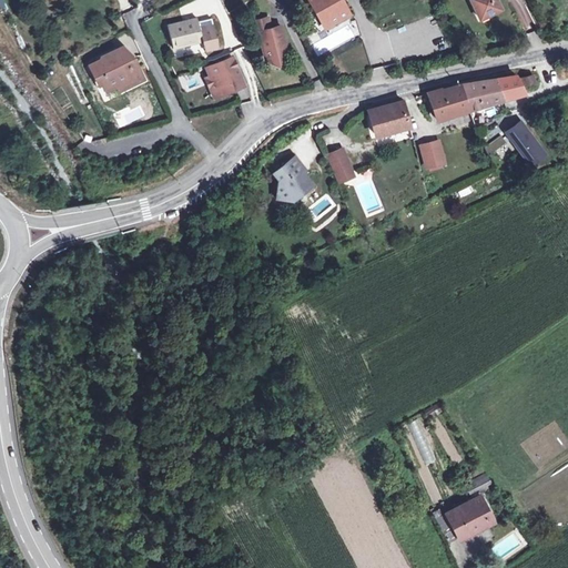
[(310,0),(318,16),(324,13),(330,22),(347,12),(340,0),(310,0)]
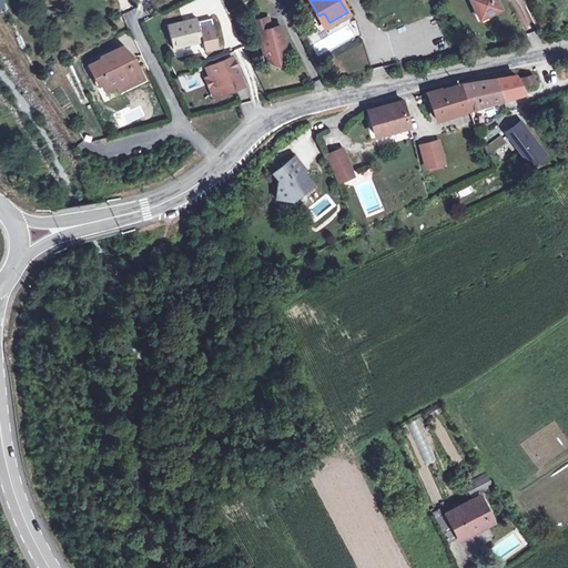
[(501,8),(497,0),(472,0),(482,18),(501,8)]
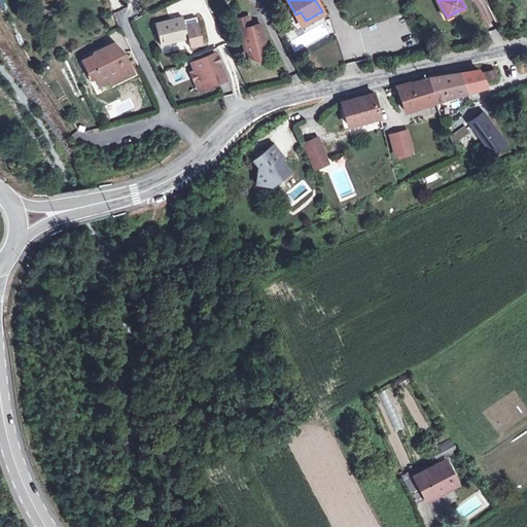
[(301,12),(295,14),(301,24),(306,21),(301,12)]
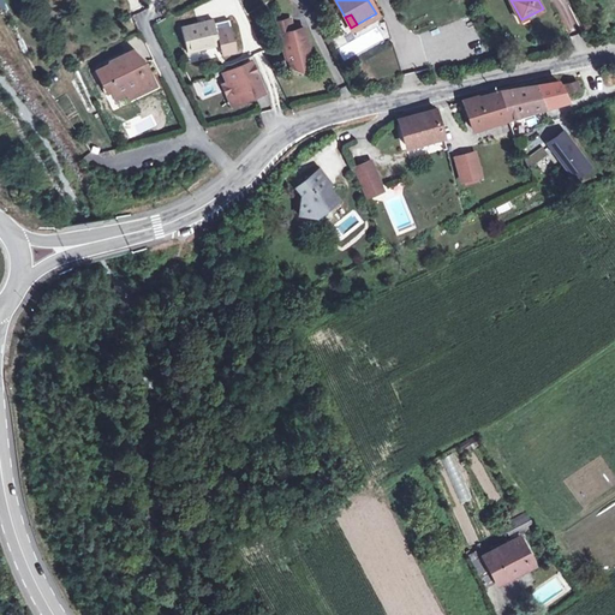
[(293,66),(300,67),(308,63),(310,55),(304,28),(292,30),(290,18),(272,23),(275,36),(280,35),(286,61),(293,66)]
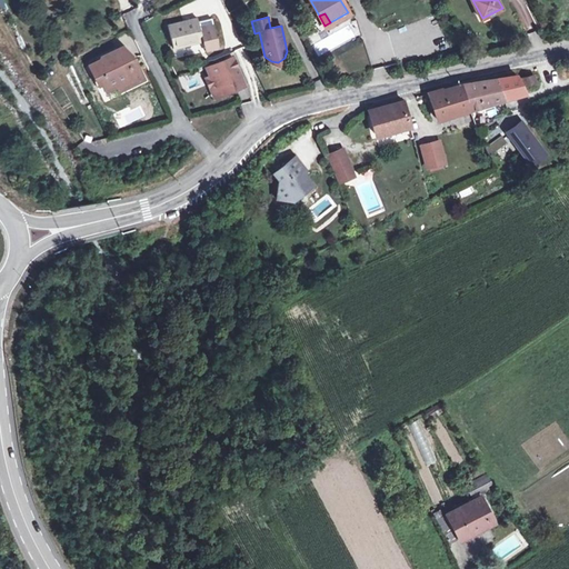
[(176,23),(168,26),(173,49),(202,41),(202,40),(209,39),(211,49),(218,48),(212,19),(198,22),(198,19),(176,23)]
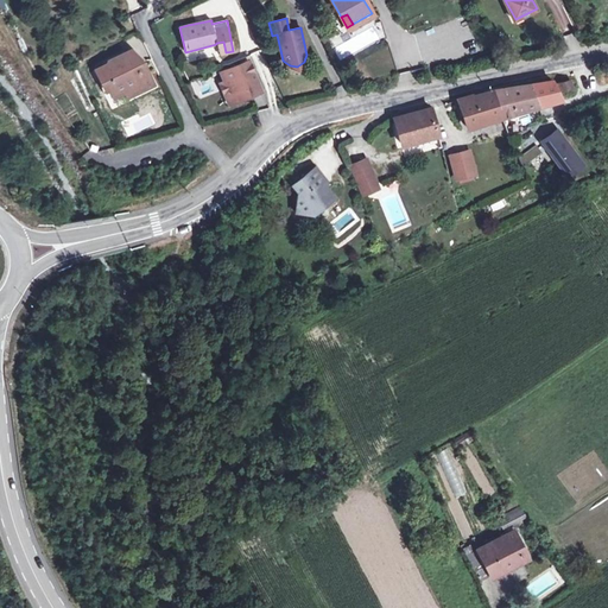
[(216,43),(216,44),(219,55),(226,52),(223,42),(216,43)]
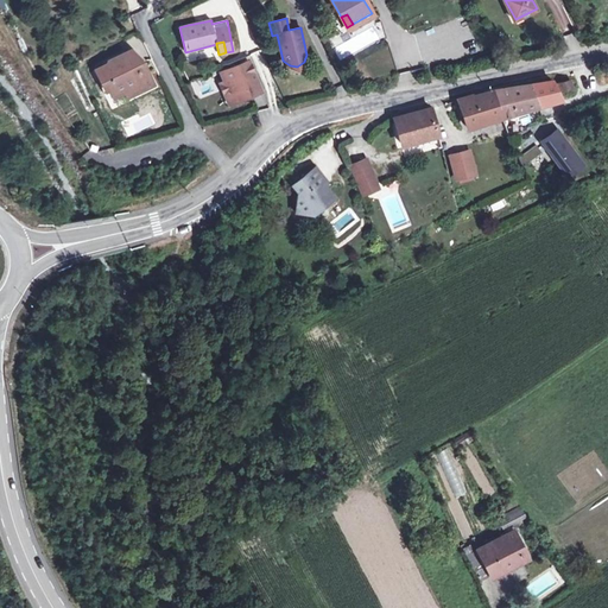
[(143,69),(145,68),(143,62),(138,63),(131,50),(109,61),(109,63),(96,69),(102,83),(100,84),(105,93),(111,90),(113,96),(125,92),(137,86),(139,92),(153,84),(147,73),(145,74),(143,69)]
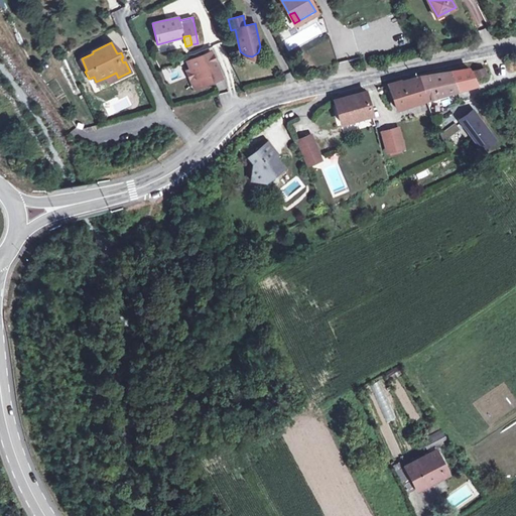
[(185,71),(189,81),(194,80),(201,83),(202,85),(221,77),(210,51),(185,61),(189,70),(185,71)]
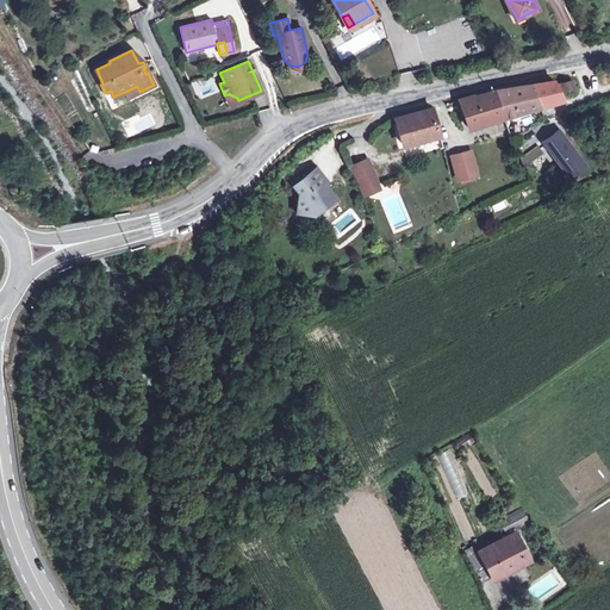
[(571,81),(559,85),(561,91),(573,88),(571,81)]
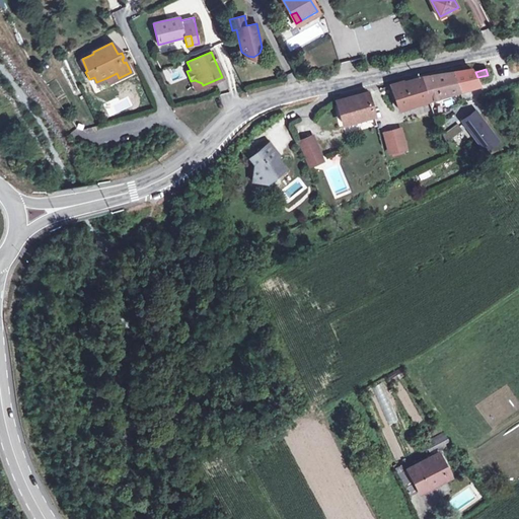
[(471,70),(452,73),(459,90),(472,86),(478,84),(471,70)]
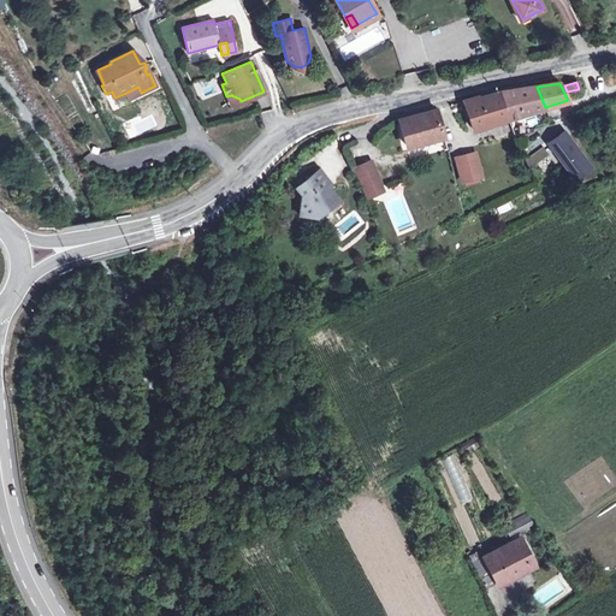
[(138,87),(126,93),(129,98),(141,93),(138,87)]
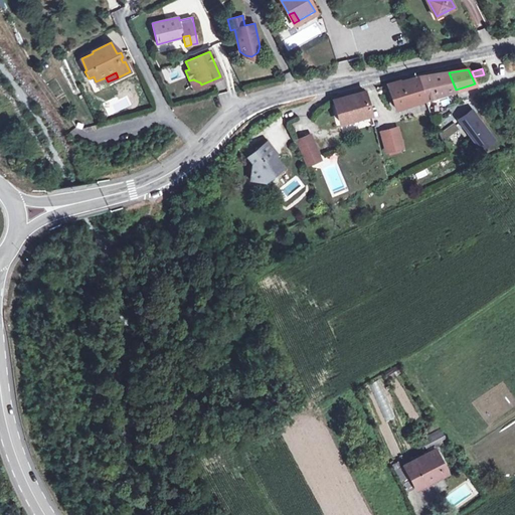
[(449,72),(417,76),(424,100),(456,90),(449,72)]
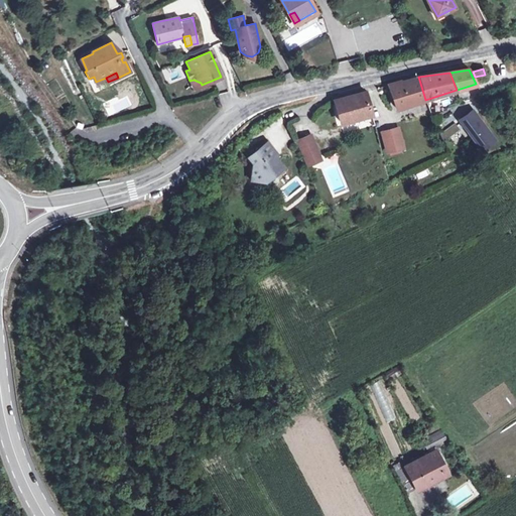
[(425,100),(418,77),(399,83),(399,81),(388,84),(396,109),(425,100)]
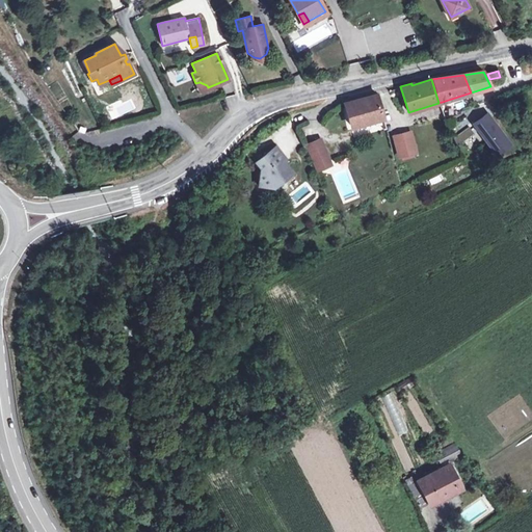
[(200,82),(195,83),(200,91),(208,87),(207,85),(200,82)]
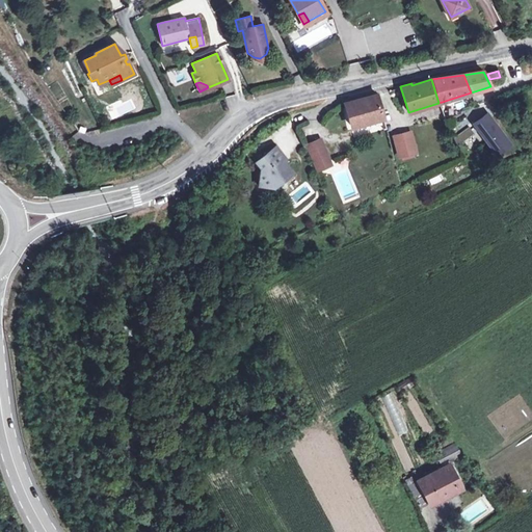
[(344,103),(350,126),(382,116),(376,94),(344,103)]
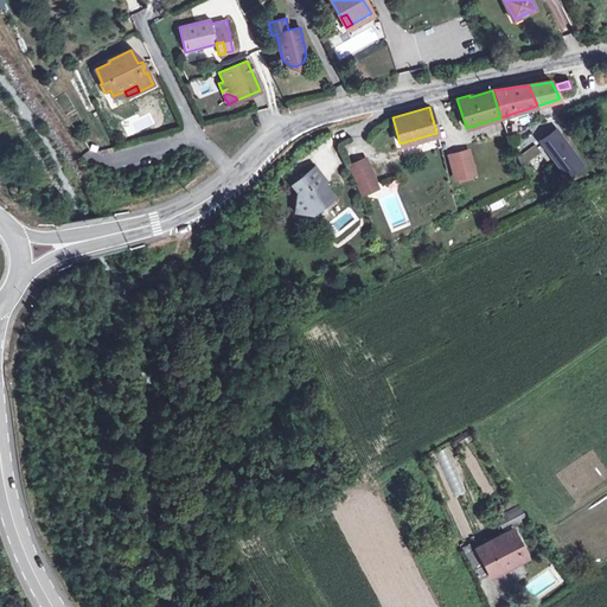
[(558,129),(543,141),(569,177),(585,165),(558,129)]
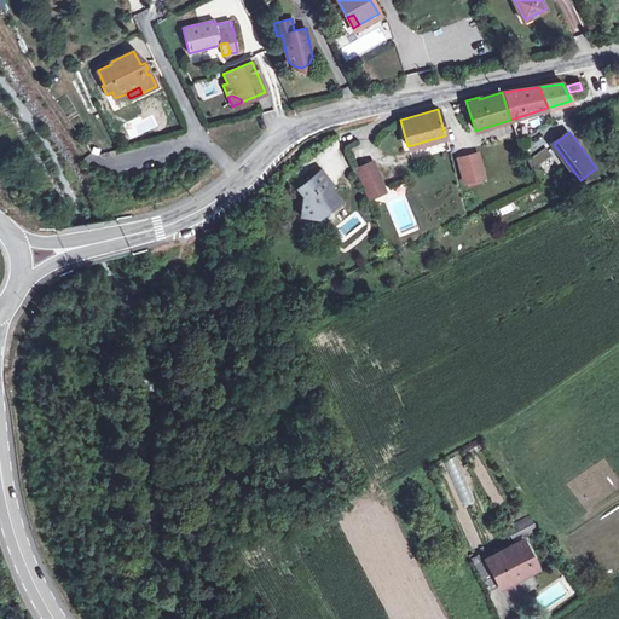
[(547,149),(528,158),(532,167),(551,157),(547,149)]
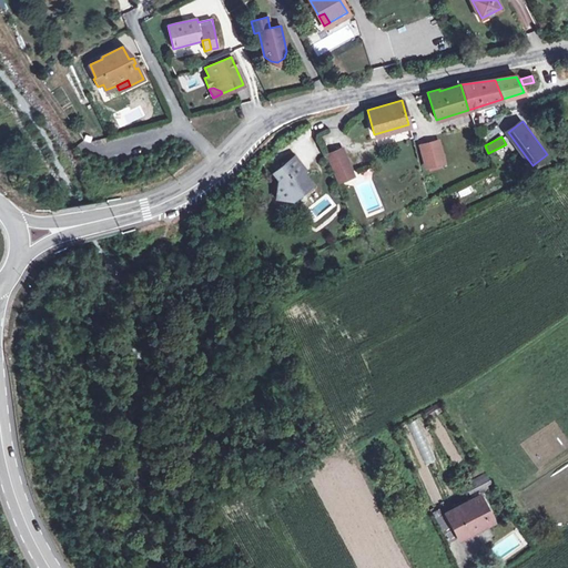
[(419,145),(424,156),(434,153),(429,141),(419,145)]
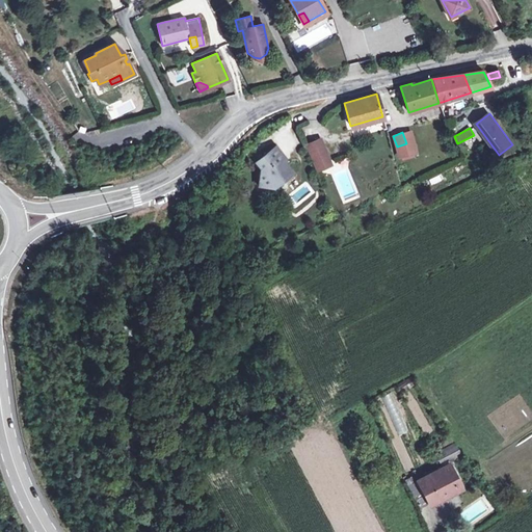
[(306,147),(309,155),(323,149),(320,140),(306,147)]
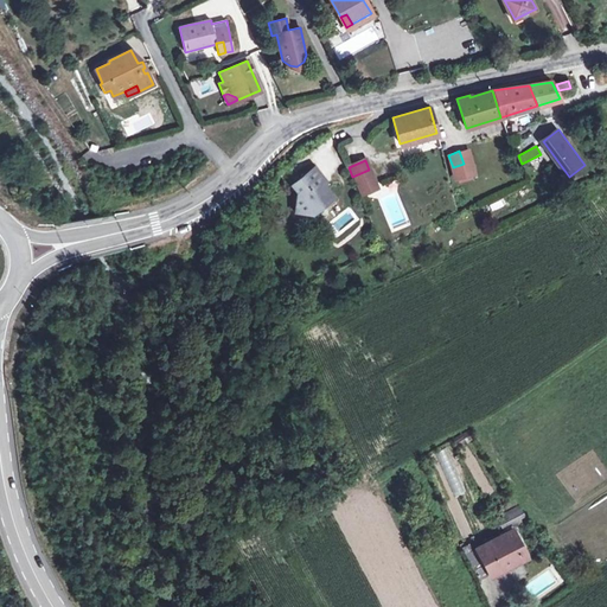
[(314,166),(292,184),(299,193),(296,195),(294,211),(311,213),(312,208),(318,203),(324,204),(333,196),(321,181),(324,179),(314,166)]
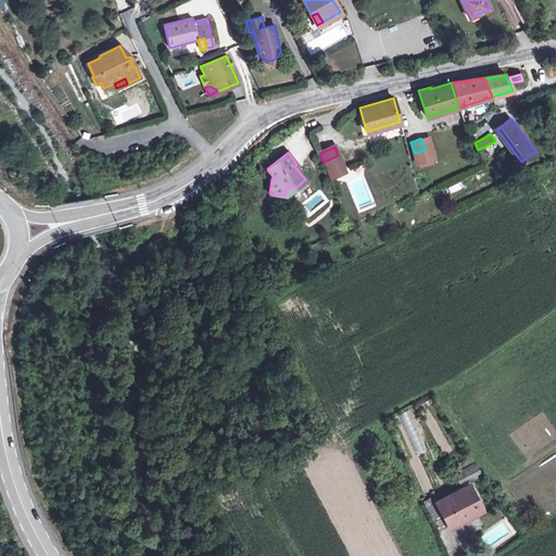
[(338,155),(323,162),(330,179),(345,173),(338,155)]
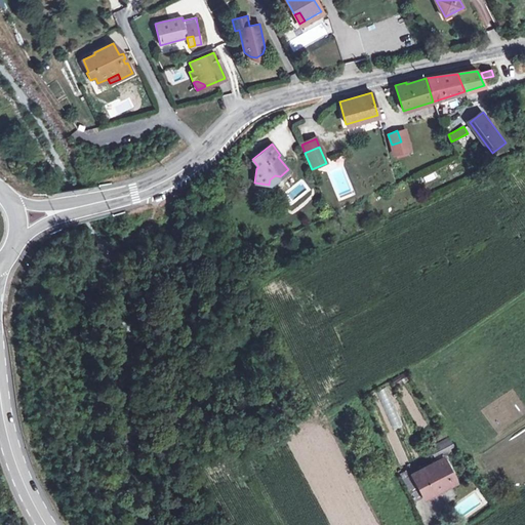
[(390,380),(395,388),(410,378),(406,371),(390,380)]
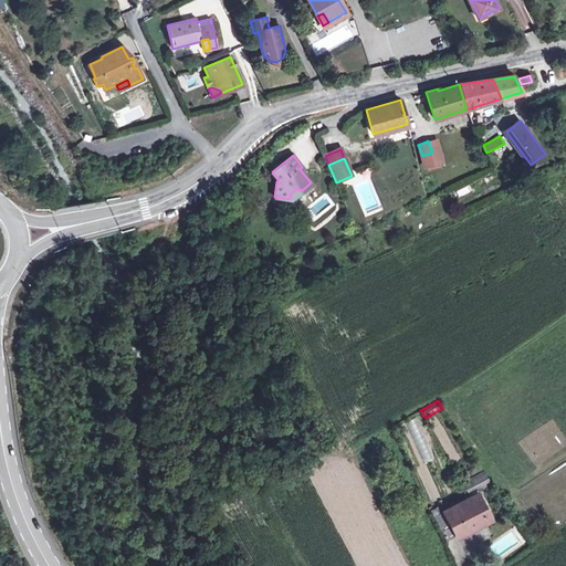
[(462,482),(483,471),(479,465),(459,475),(462,482)]
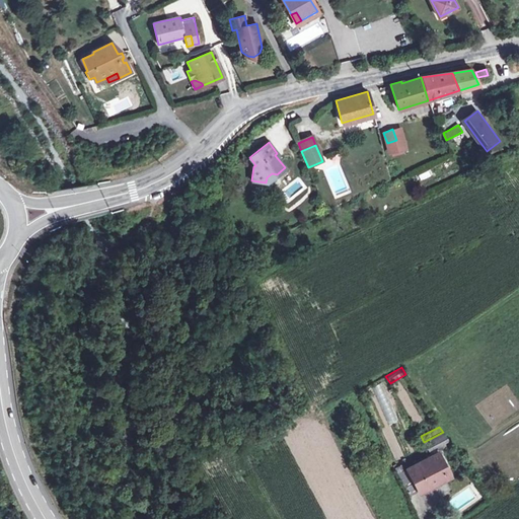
[(443,432),(424,442),(430,453),(449,443),(443,432)]
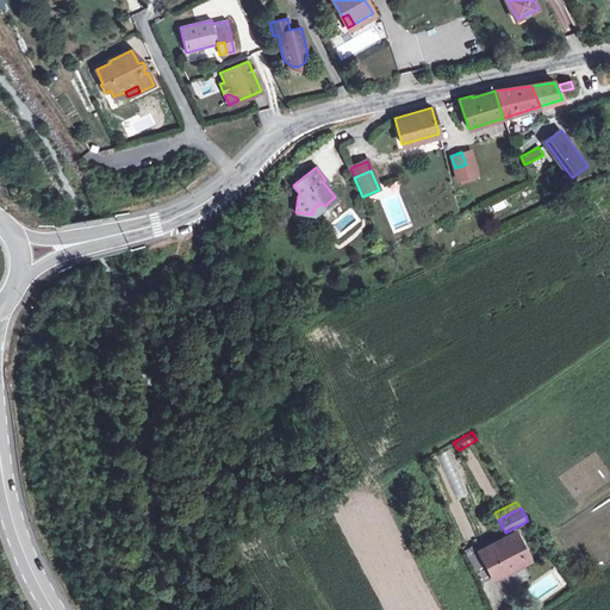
[(515,531),(478,551),(491,576),(524,559),(518,548),(522,546),(515,531)]
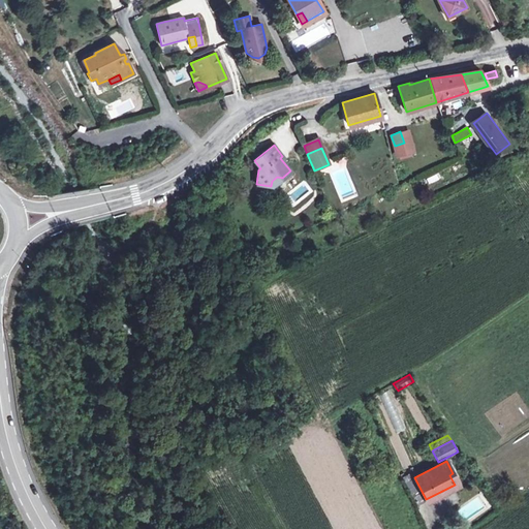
[(416,504),(426,499),(414,477),(406,481),(416,504)]
